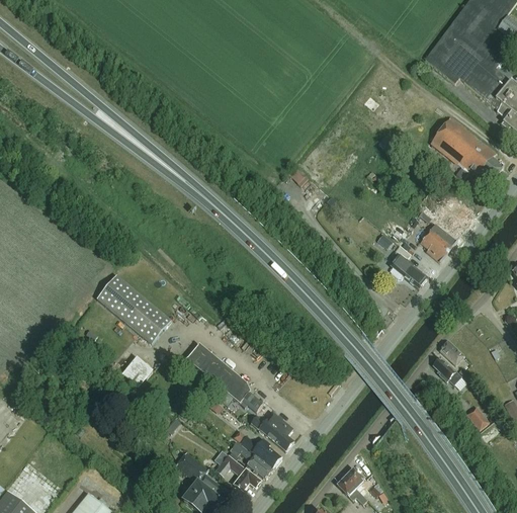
[(509,126),(516,133),(516,85),(495,67),(514,44),(495,28),(516,0),(467,0),(424,59),(454,82),(458,77),(497,108),(496,110),(502,115),(507,111),(508,112),(500,122),(507,129),(509,126)]
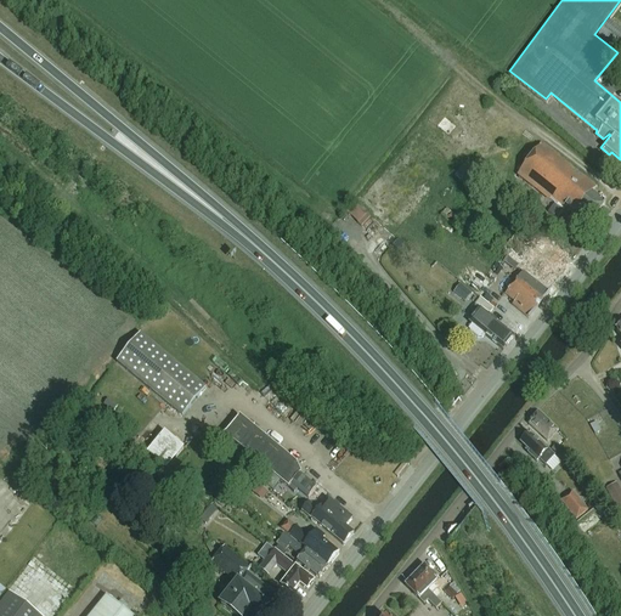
[(620,52),(620,50),(620,28),(608,18),(597,34),(608,43),(620,52)]
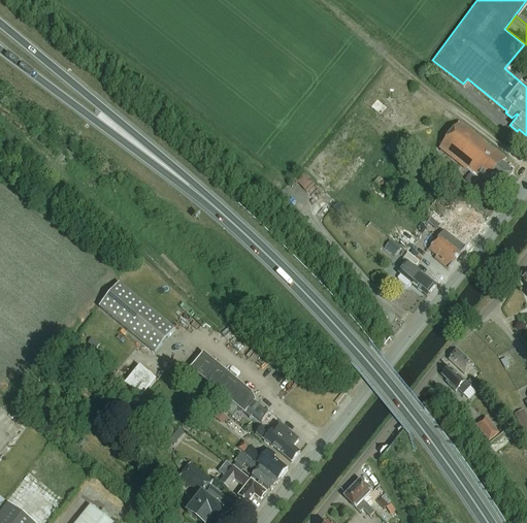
[(500,185),(513,169),(501,160),(505,155),(459,118),(438,143),(469,169),(464,175),(471,182),(479,172),(487,178),(489,175),(500,185)]
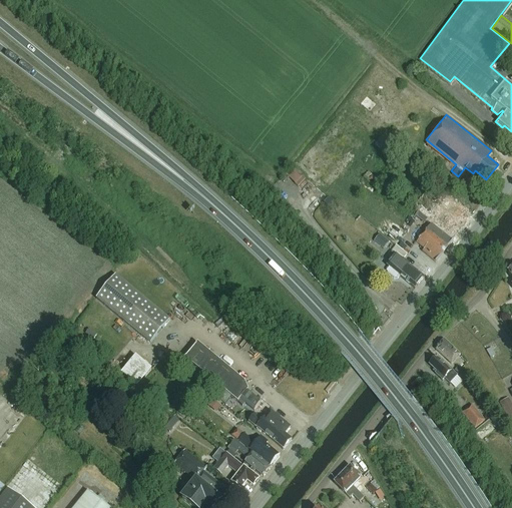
[(391,149),(396,141),(383,132),(378,140),(391,149)]
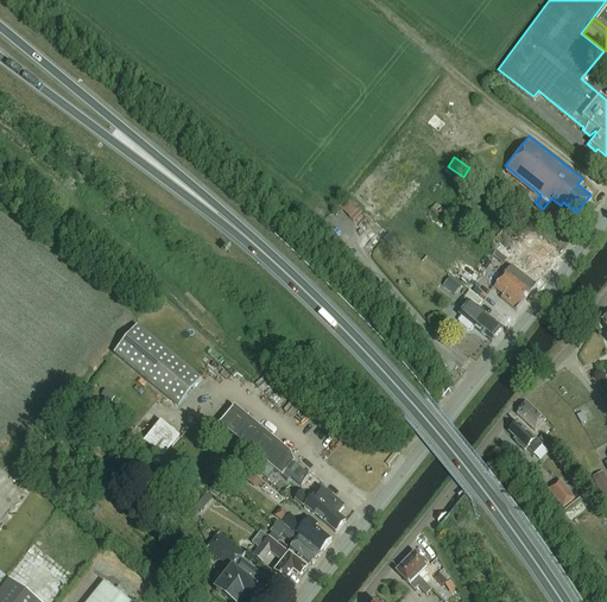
[(353,211),(362,203),(352,192),(342,201),(353,211)]
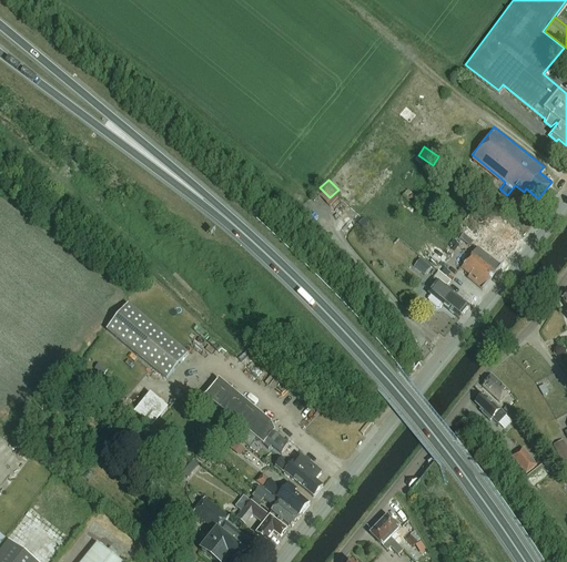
[(497,214),(481,238),(494,247),(496,245),(510,255),(526,234),(497,214)]
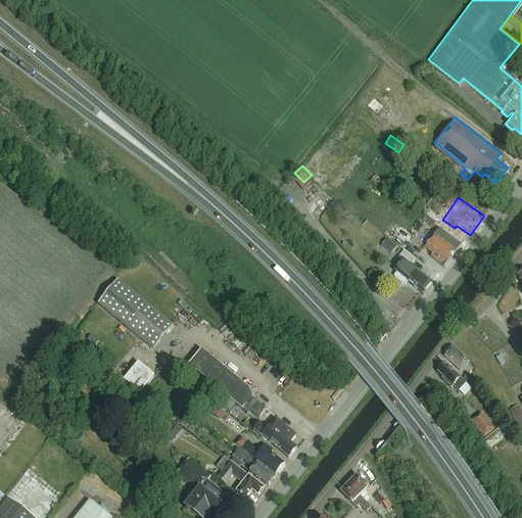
[(443,264),(461,243),(436,224),(431,230),(433,232),(424,243),(432,249),(430,252),(443,264)]
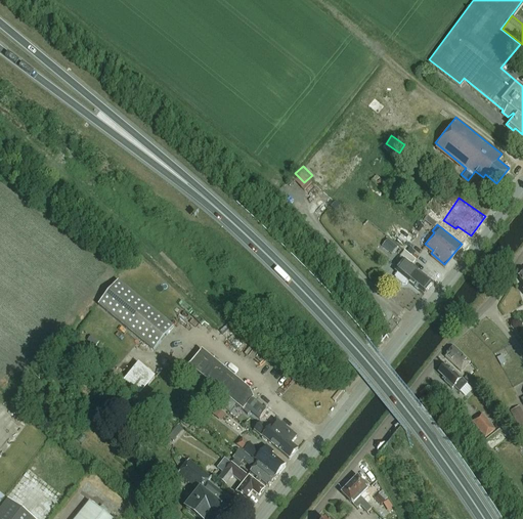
[(384,242),(394,249),(400,242),(390,233),(384,242)]
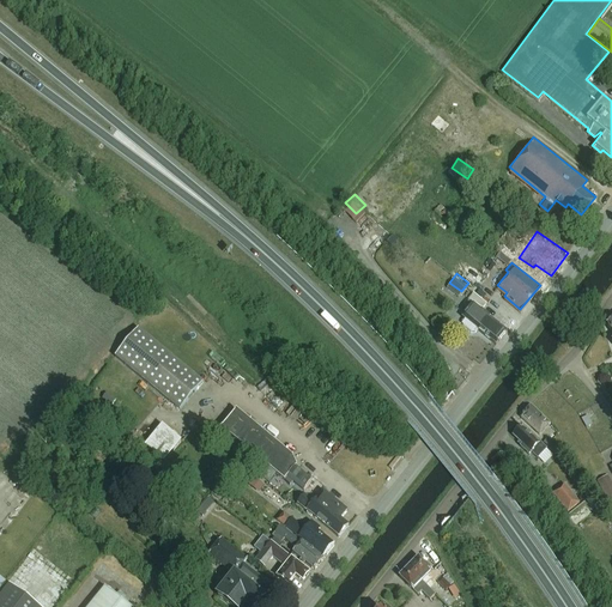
[(506,327),(479,305),(485,298),(473,289),(467,296),(468,296),(462,302),(467,305),(461,313),(462,314),(461,317),(462,321),(470,327),(474,328),(477,325),(495,340),(506,327)]
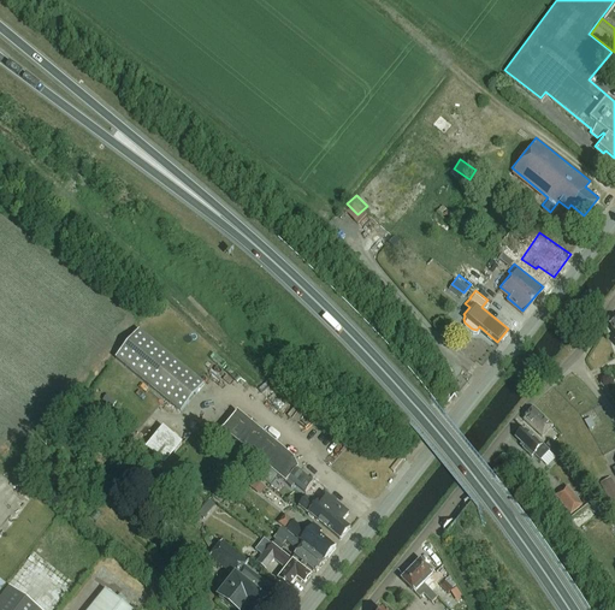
[(137,325),(113,354),(179,409),(203,380),(137,325)]
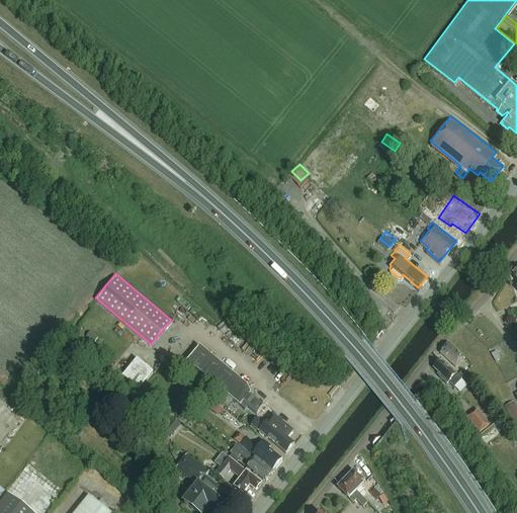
[(447,340),(439,349),(454,364),(463,354),(447,340)]
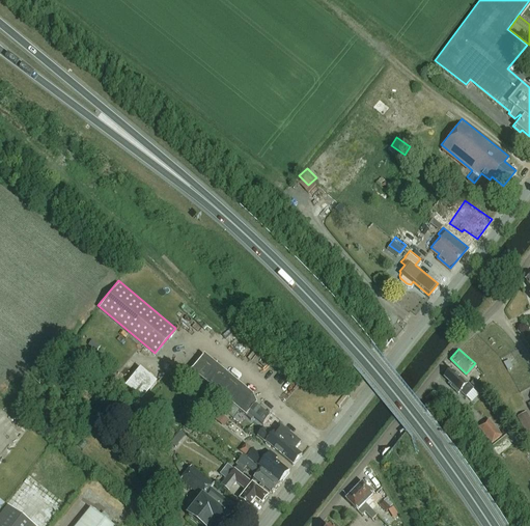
[(206,380),(239,407),(245,412),(241,417),(246,420),(252,413),(262,421),(269,414),(269,411),(255,400),(251,391),(203,351),(191,366),(206,380)]
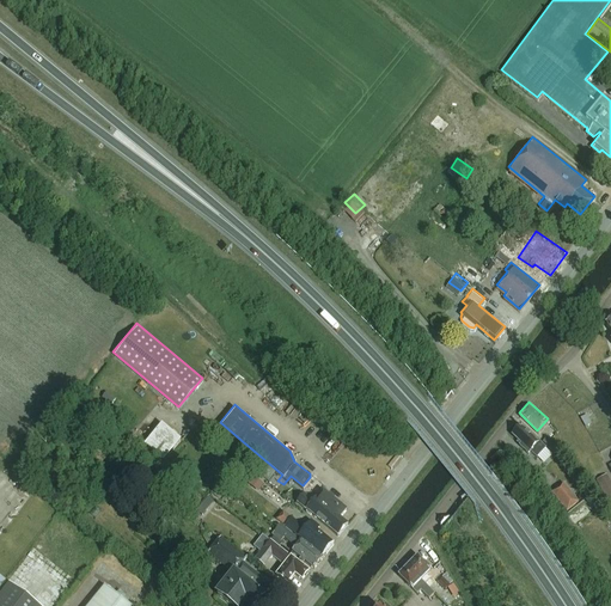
[(160,421),(142,440),(160,457),(178,438),(160,421)]
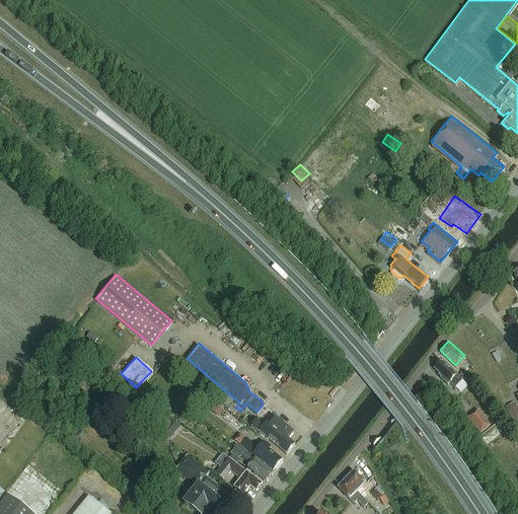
[(453,385),(461,376),(450,366),(449,367),(440,358),(433,365),(441,373),(439,374),(446,381),(448,379),(453,385)]
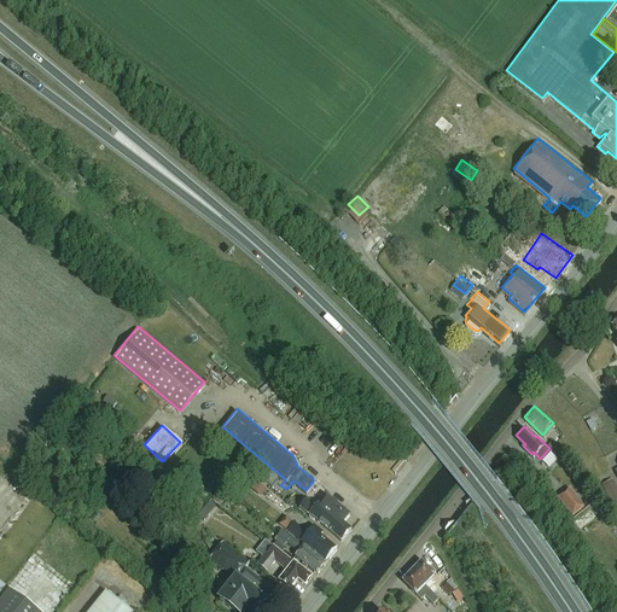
[(278,473),(240,442),(232,450),(269,482),(278,473)]
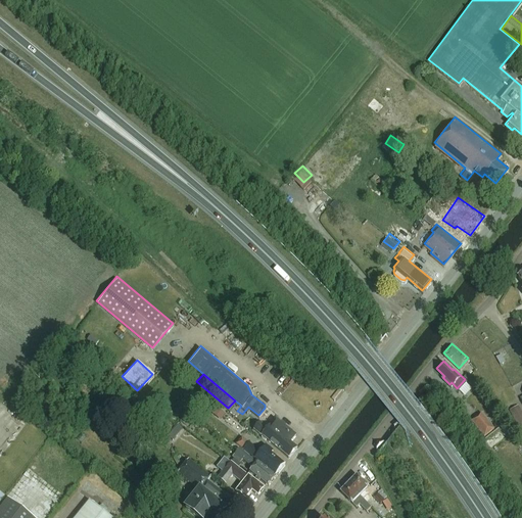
[(518,424),(521,422),(521,411),(518,403),(509,408),(518,424)]
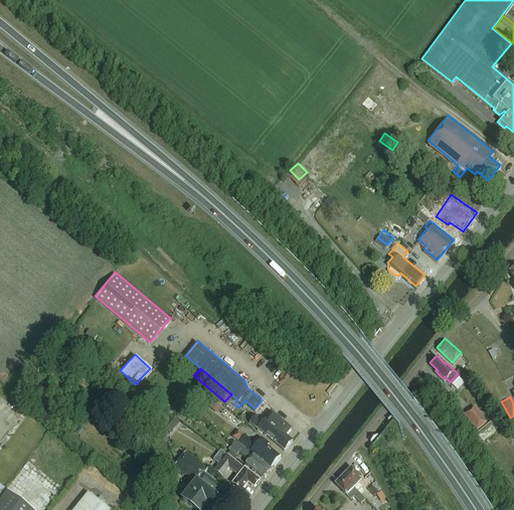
[(473,403),(463,411),(476,427),(485,419),(473,403)]
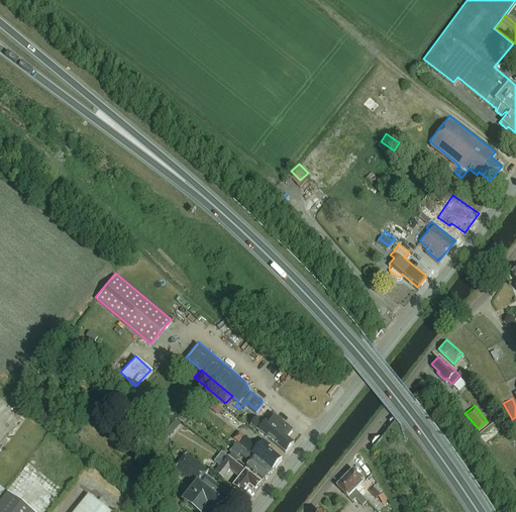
[(285,450),(293,440),(286,434),(292,427),(281,419),(282,417),(278,414),(276,414),(272,410),(263,420),(255,414),(249,420),(259,428),(258,429),(262,432),(262,431),(285,450)]
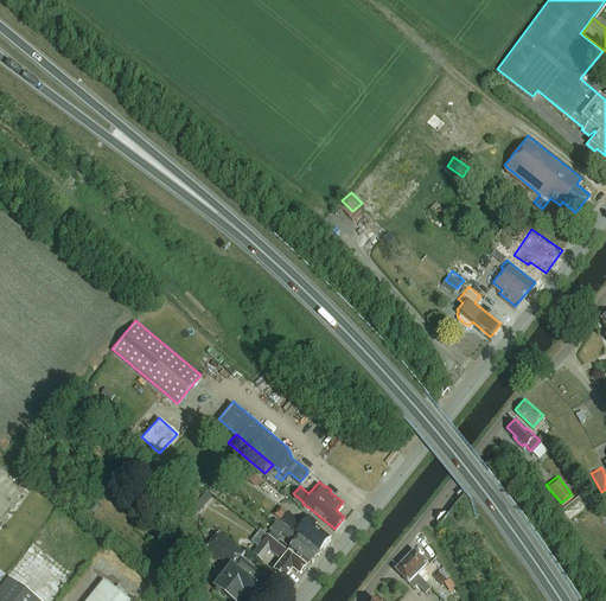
[(0,513),(1,517),(14,512),(10,500),(0,504),(0,513)]
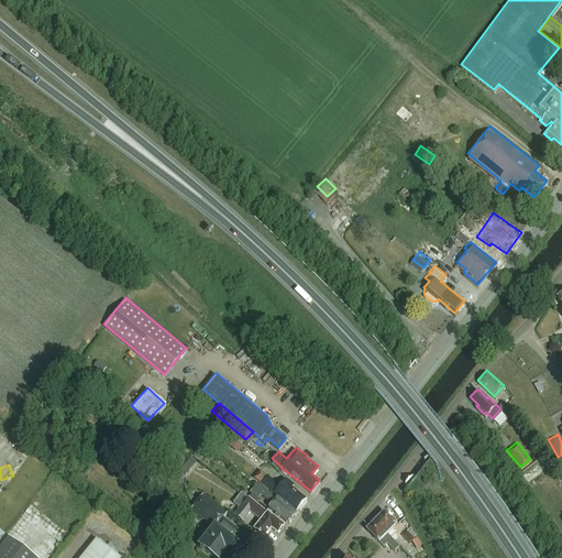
[(257,473),(262,477),(268,470),(264,467),(257,473)]
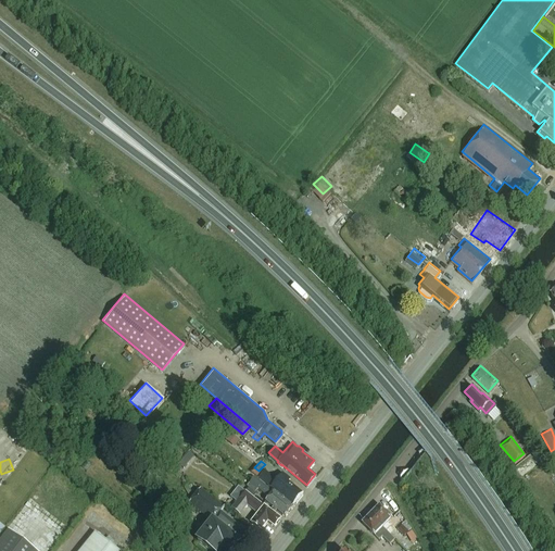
[(257,474),(273,487),(292,503),(302,491),(287,479),(289,476),(281,470),(276,477),(263,466),(257,474)]
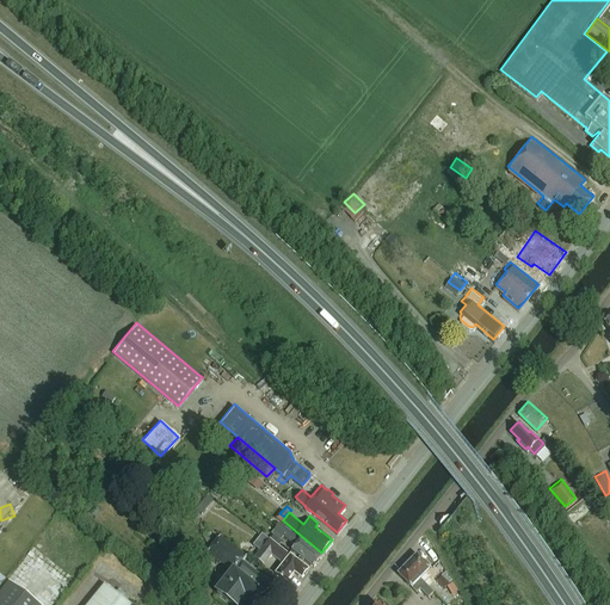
[(278,537),(281,533),(282,532),(294,542),(289,548),(299,555),(300,554),(313,563),(321,553),(300,535),(299,536),(282,522),(278,519),(270,530),(278,537)]
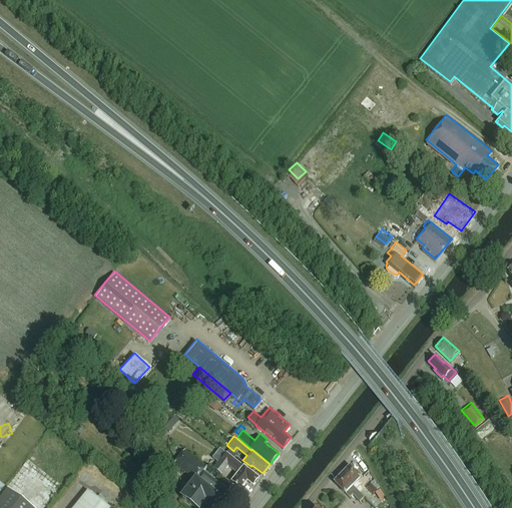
[(218,496),(225,487),(202,470),(206,465),(184,447),(173,461),(195,478),(181,495),(196,507),(198,507),(205,500),(213,507),(221,498),(218,496)]
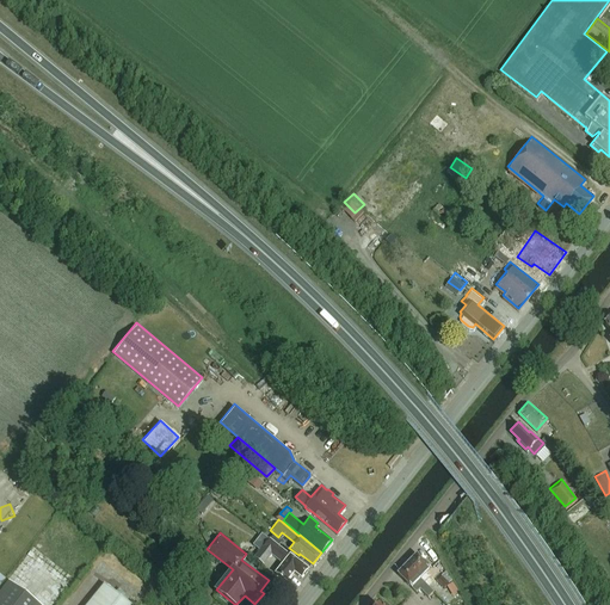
[(301,575),(307,566),(269,535),(259,548),(265,553),(272,551),(283,560),(275,569),(285,579),(294,569),(301,575)]
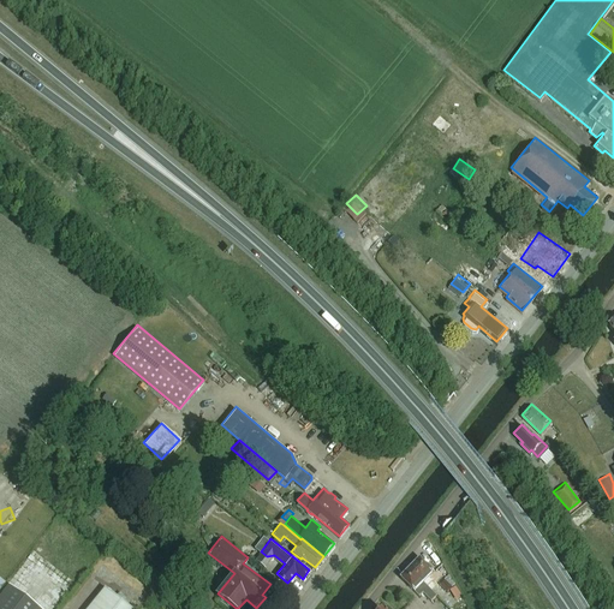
[(433,569),(418,555),(407,566),(427,584),(431,578),(427,574),(433,569)]
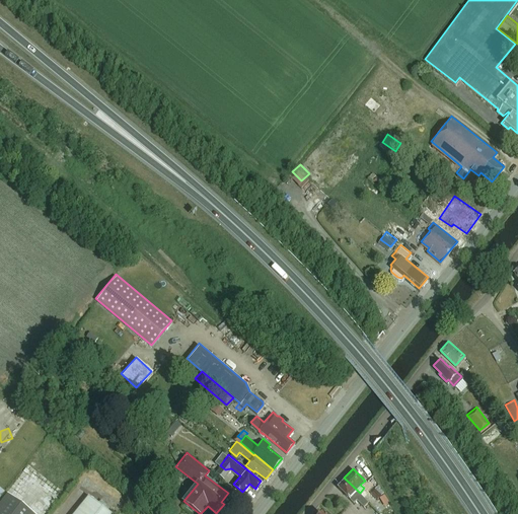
[(360,493),(344,478),(337,485),(353,501),(356,497),(363,504),(367,500),(360,493)]
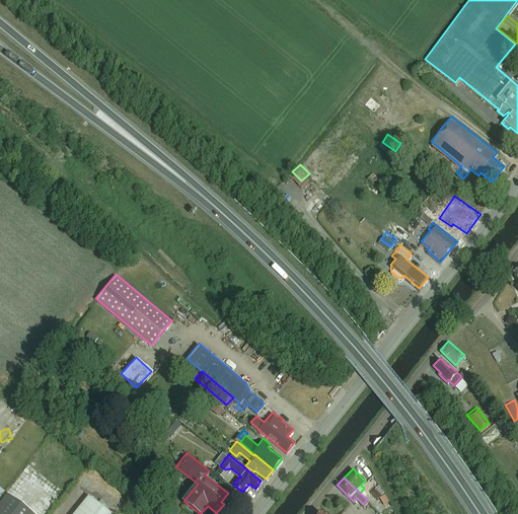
[(369,490),(375,497),(380,492),(373,486),(369,490)]
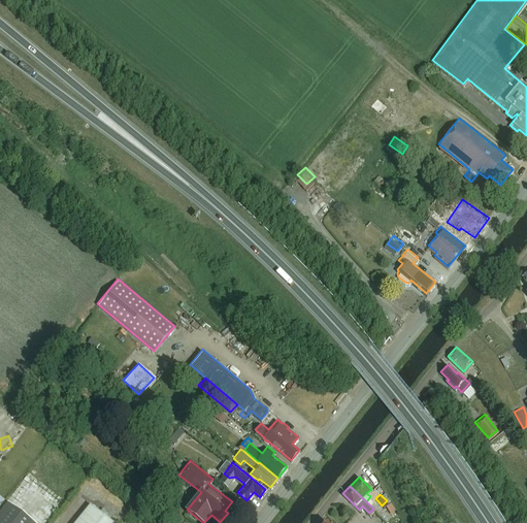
[(36,522),(7,500),(0,509),(0,522),(36,522)]
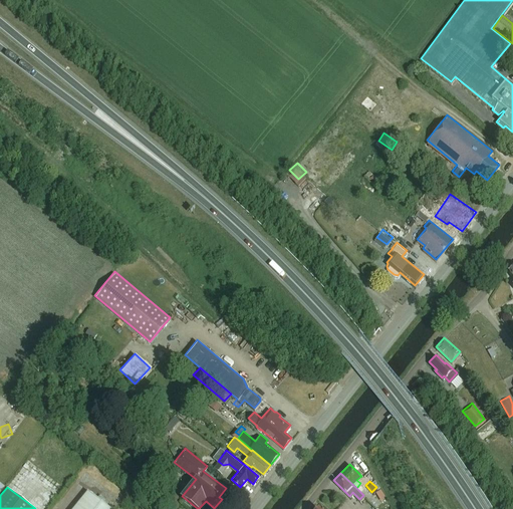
[(111,508),(86,489),(69,508),(111,508)]
